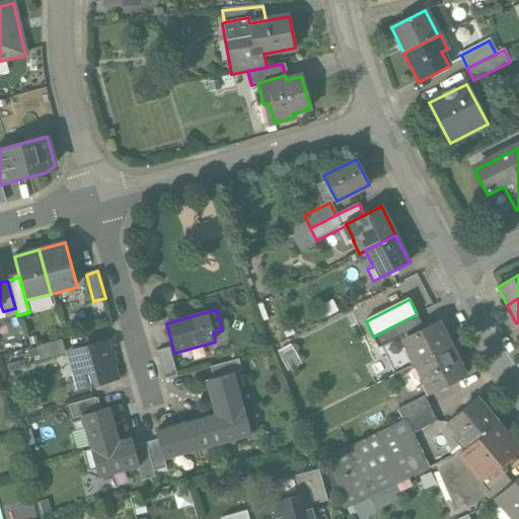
[(402,338),(403,340),(425,329),(417,314),(373,337),(380,350),(402,338)]
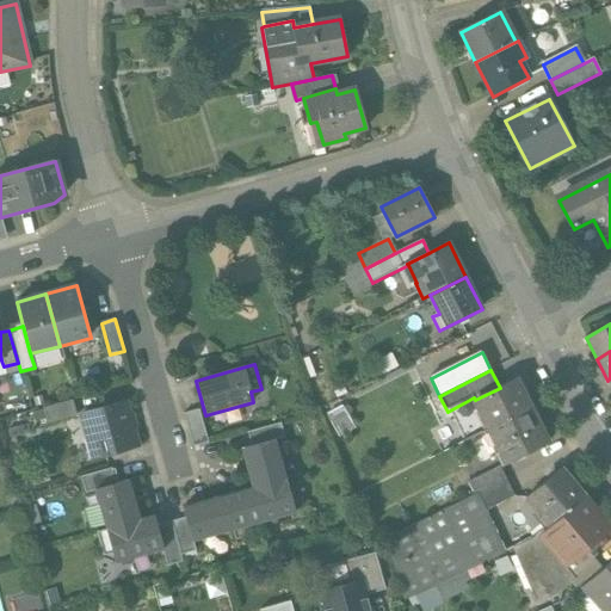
[(475,400),(491,430),(531,408),(517,380),(500,388),(475,400)]
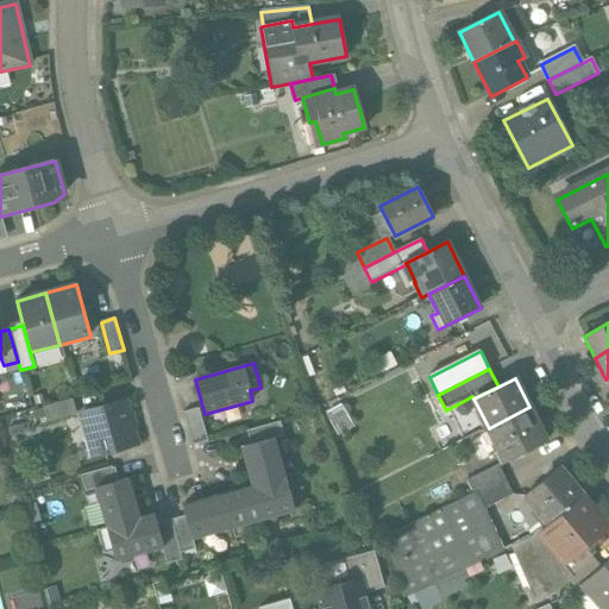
[(71,400),(43,408),(48,424),(76,416),(71,400)]
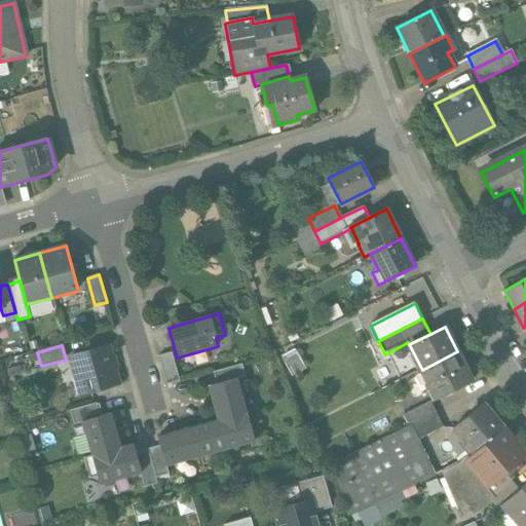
[(71,358),(81,396),(117,385),(107,347),(71,358)]
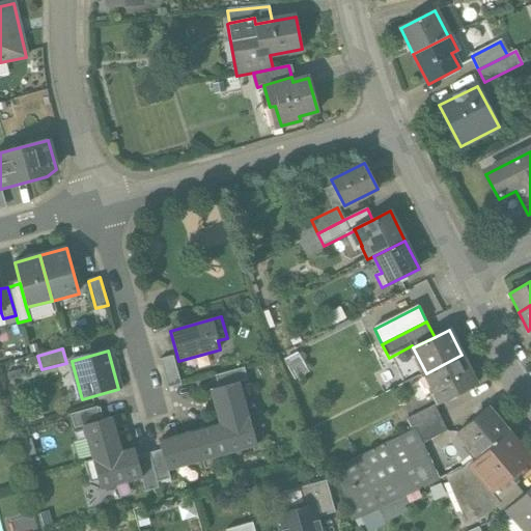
[(477,385),(462,355),(426,373),(436,394),(434,395),(439,404),(477,385)]
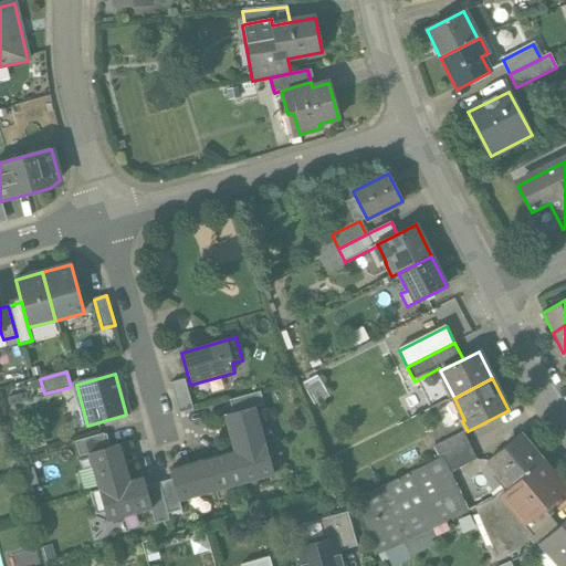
[(185,380),(170,384),(178,415),(194,410),(185,380)]
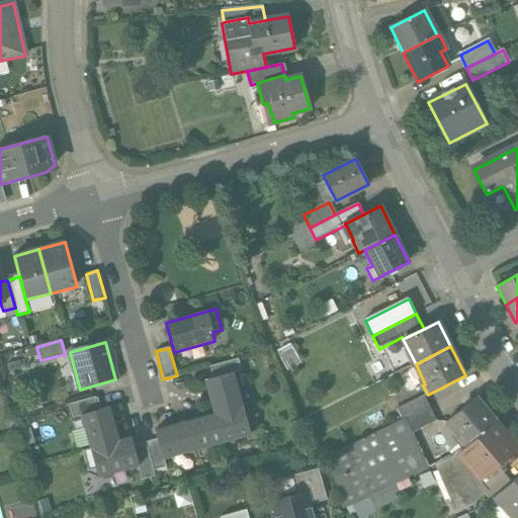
[(209,367),(212,379),(233,373),(233,374),(242,372),(238,359),(209,367)]
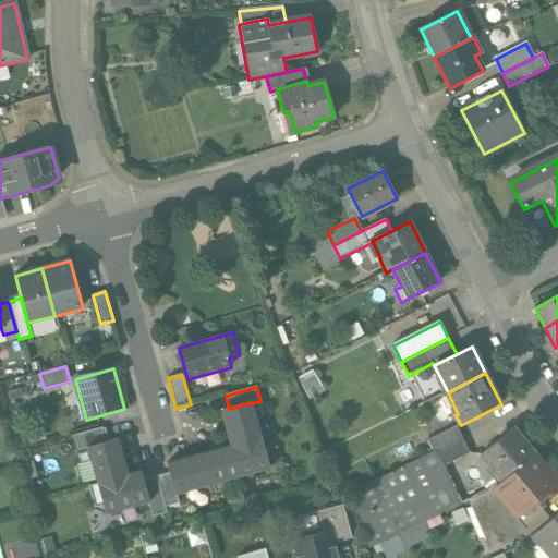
[(220,411),(230,447),(261,438),(251,403),(251,402),(229,409),(220,411)]
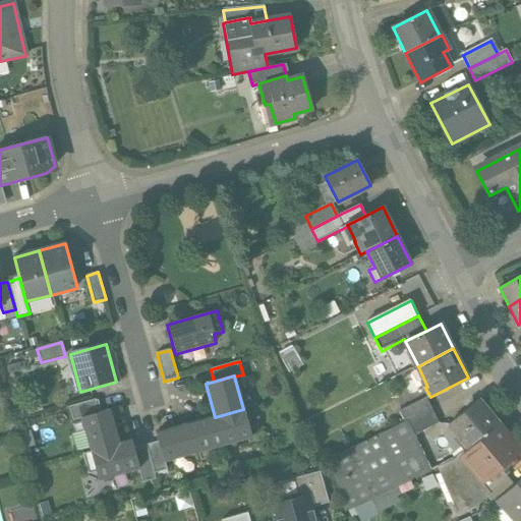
[(425,398),(399,411),(405,422),(430,409),(425,398)]
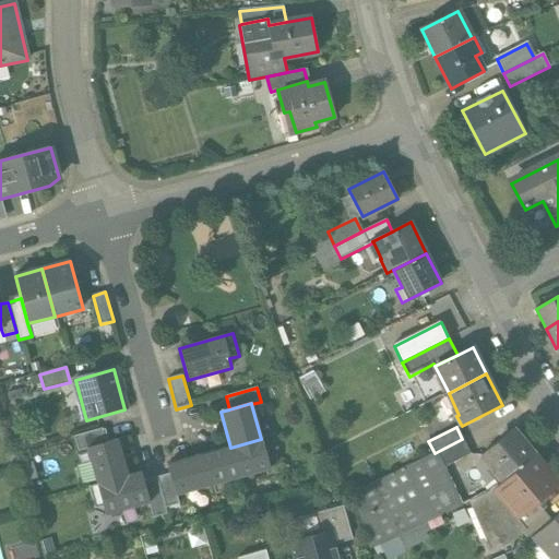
[(79,452),(87,450),(87,449),(108,442),(105,430),(103,430),(103,429),(73,437),(79,452)]
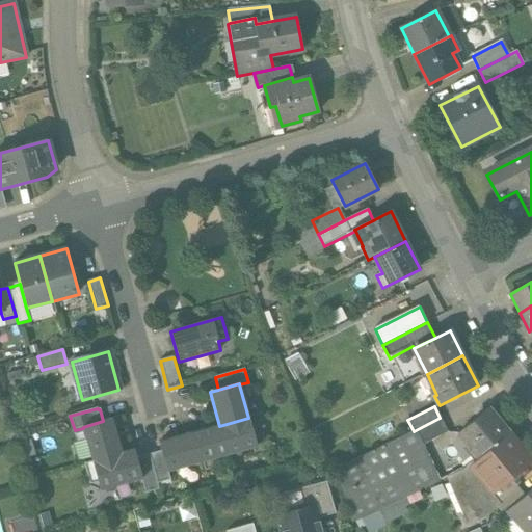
[(458,433),(478,458),(509,433),(487,408),(458,433)]
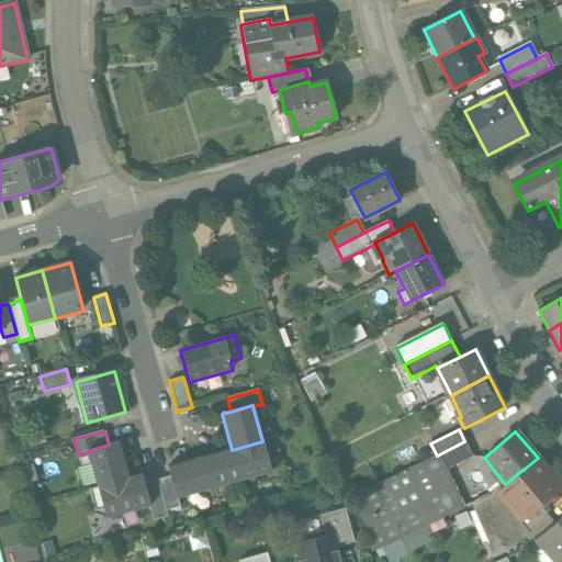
[(26,436),(14,439),(19,454),(31,450),(26,436)]
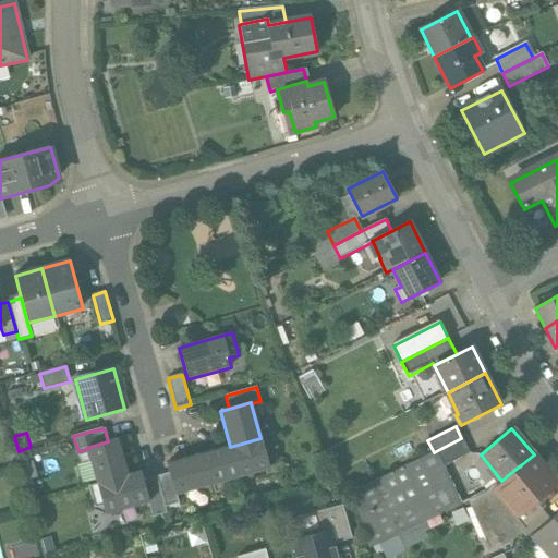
[(219,460),(206,463),(213,485),(215,494),(229,490),(226,481),(269,469),(261,438),(230,447),(217,450),(219,460)]
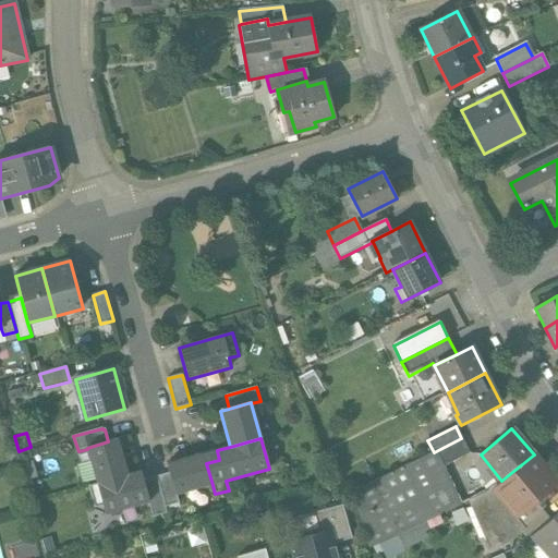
[(461,438),(434,452),(441,468),(444,466),(470,453),(461,438)]
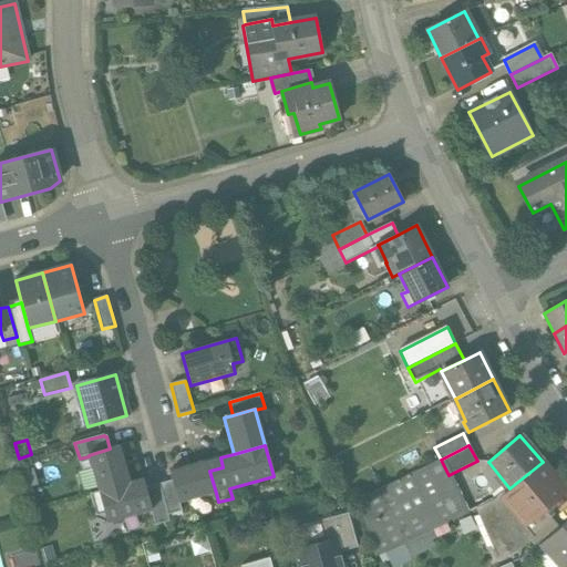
[(99,492),(130,484),(120,446),(110,449),(89,455),(89,456),(99,492)]
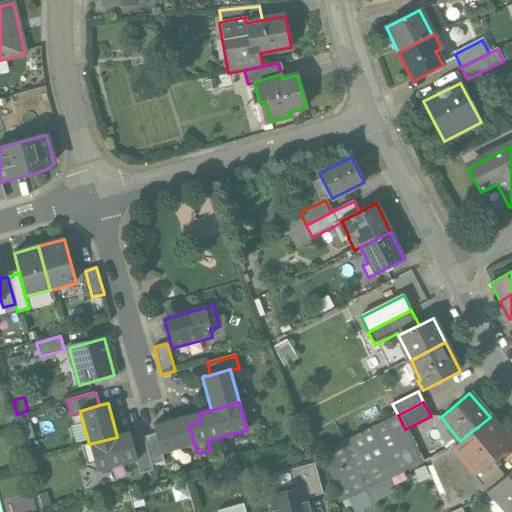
[(405,429),(398,415),(324,453),(338,503),(423,463),(407,428),(405,429)]
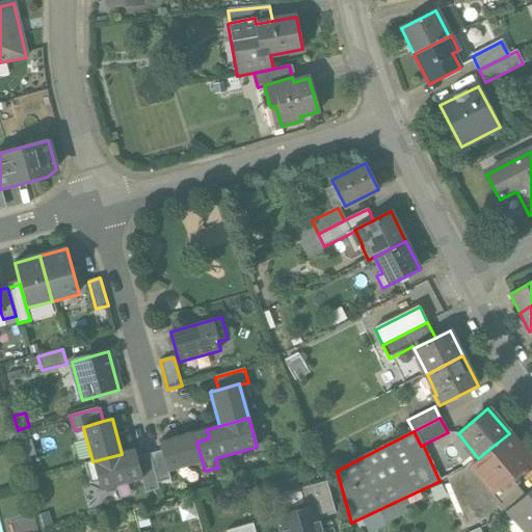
[(168,472),(203,462),(196,442),(194,433),(160,443),(162,452),(167,472),(168,472)]
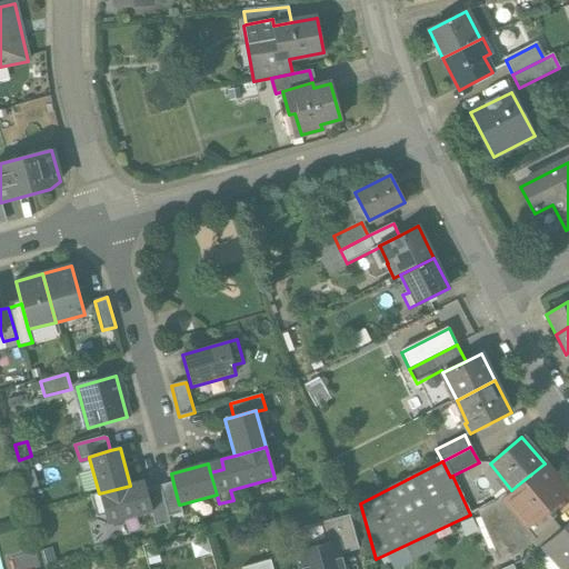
[(568,490),(545,463),(511,490),(498,501),(480,509),(501,557),(518,550),(512,532),(523,523),(526,526),(545,510),(568,490)]
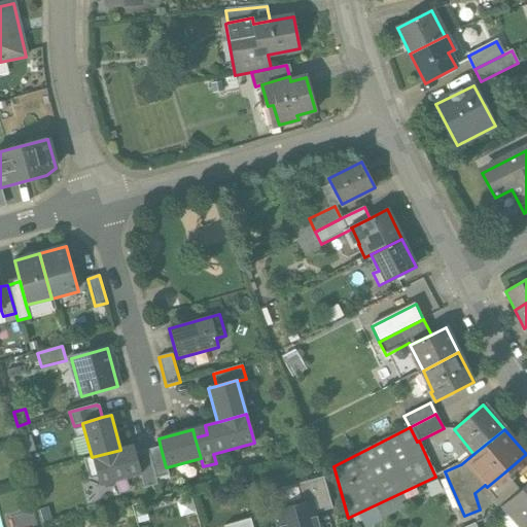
[(120,450),(92,457),(83,459),(89,481),(97,478),(100,487),(140,476),(141,476),(135,454),(133,446),(120,450)]
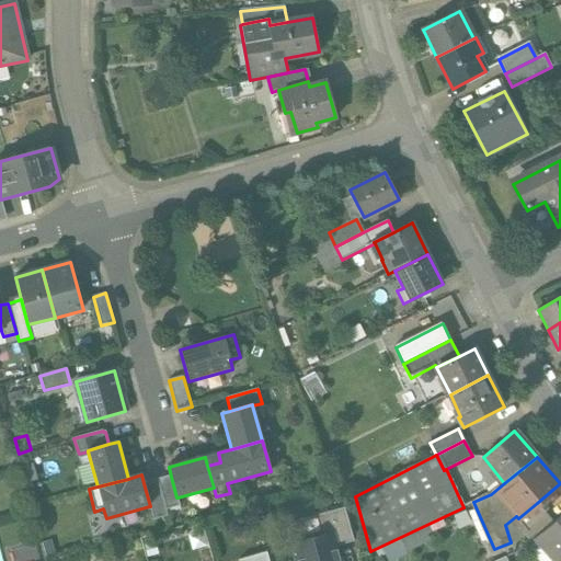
[(176,497),(171,477),(158,480),(165,511),(180,506),(178,497),(176,497)]
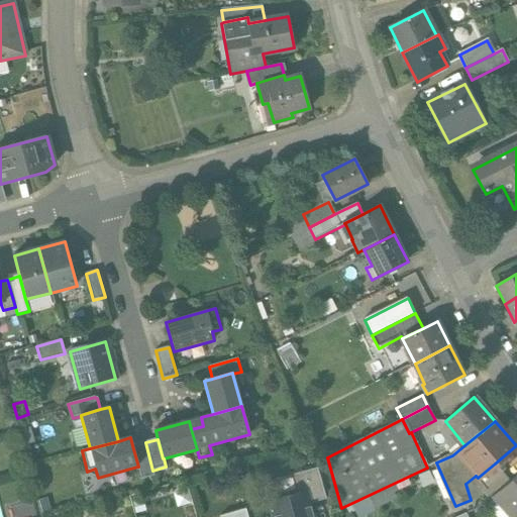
[(152,471),(145,442),(132,445),(138,467),(137,467),(141,481),(154,477),(152,471)]
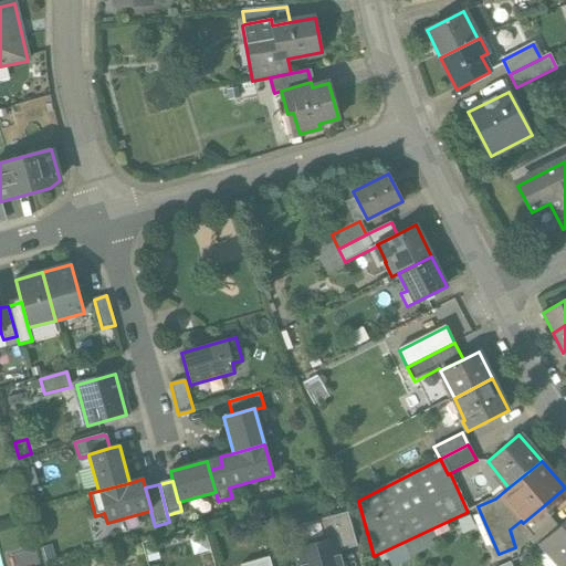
[(510,530),(515,547),(525,538),(551,517),(542,507),(523,523),(521,521),(510,530)]
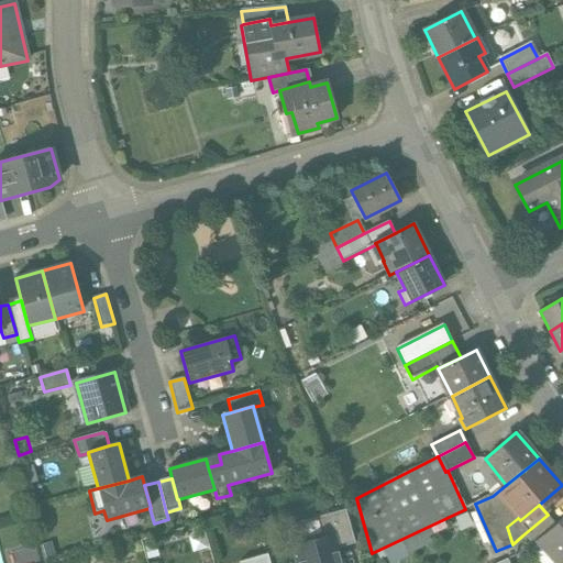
[(319,518),(326,538),(333,536),(337,550),(354,544),(345,510),(319,518)]
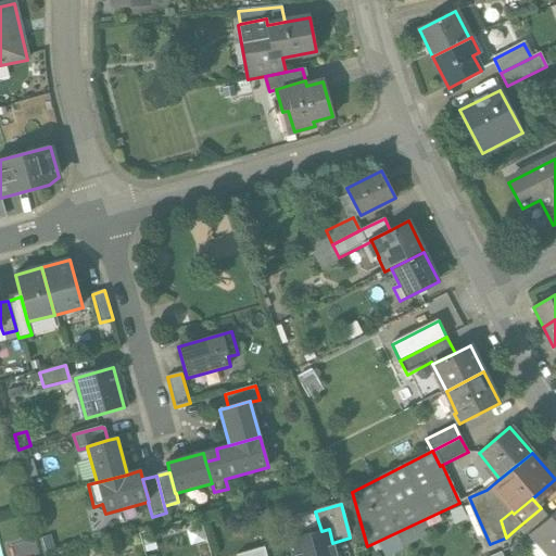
[(550,518),(541,508),(516,529),(527,540),(534,534),(532,532),(550,518)]
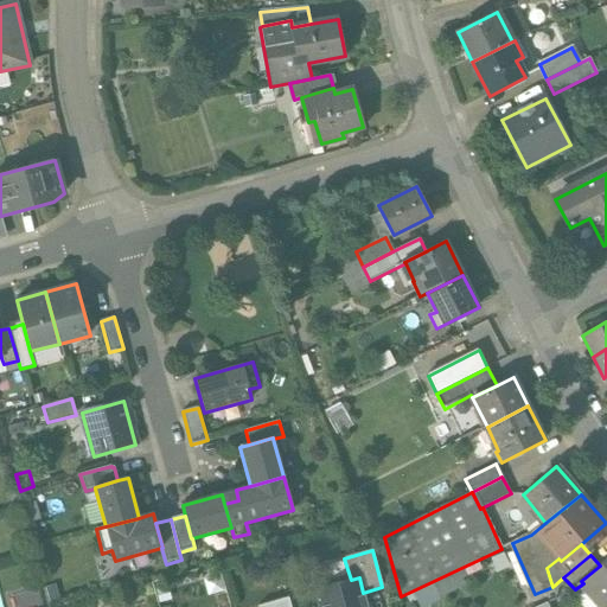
[(583,583),(604,606),(606,606),(606,558),(600,566),(581,581),(583,583)]
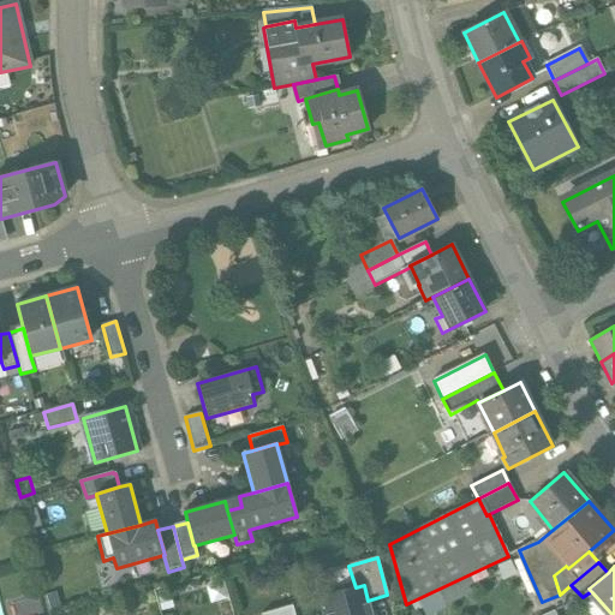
[(356,587),(321,597),(326,614),(371,614),(368,601),(364,585),(356,587)]
